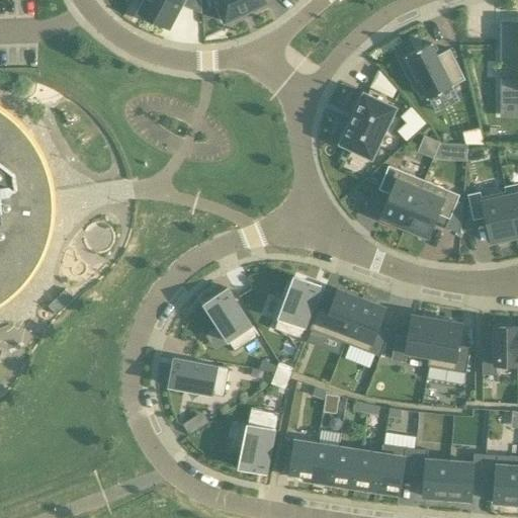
[(145,0),(139,13),(168,28),(182,0),(145,0)]
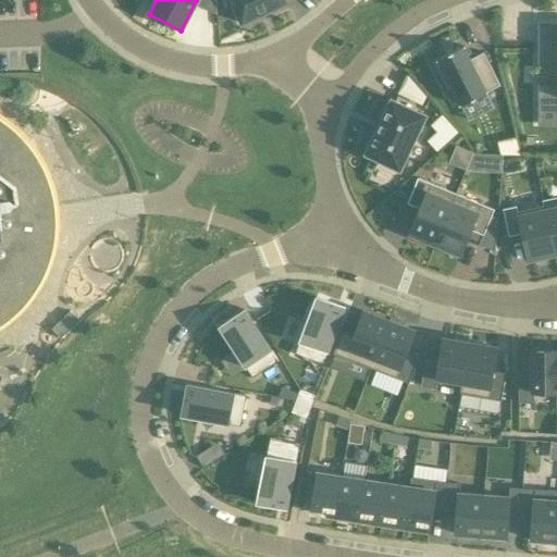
[(207,0),(197,0),(195,4),(207,10),(211,2),(207,0)]
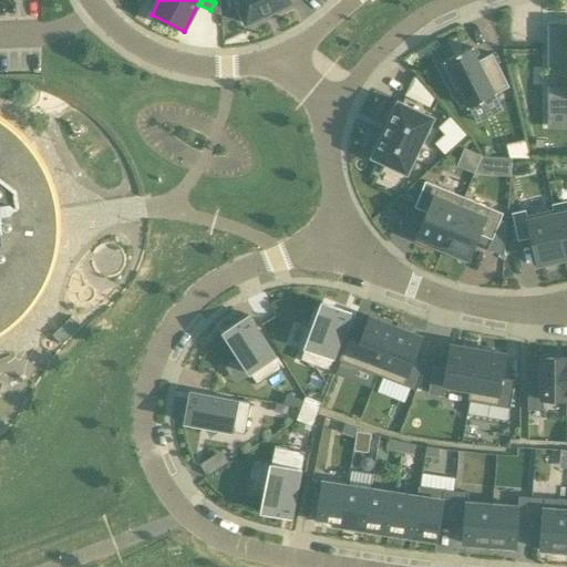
[(228,0),(233,8),(237,6),(246,24),(290,3),(288,0),(228,0)]
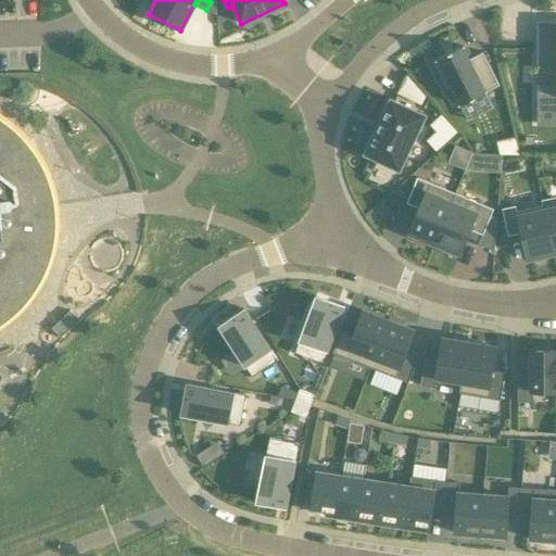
[(555,84),(536,84),(536,111),(555,110),(555,24),(536,25),(536,66),(555,65),(555,84)]
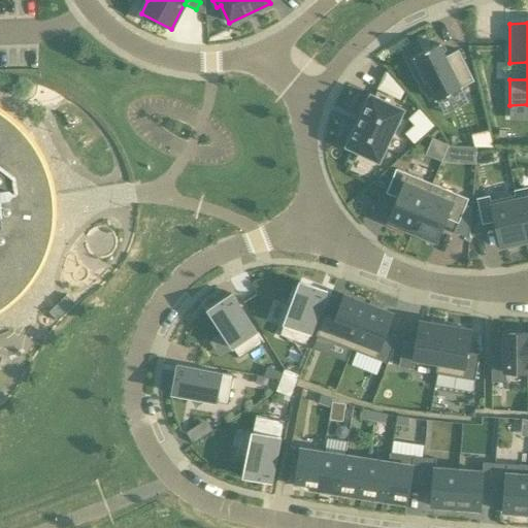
[(473,81),(458,50),(446,56),(439,43),(430,48),(430,46),(422,51),(423,53),(415,57),(417,62),(413,63),(424,85),(427,84),(436,100),(473,81)]
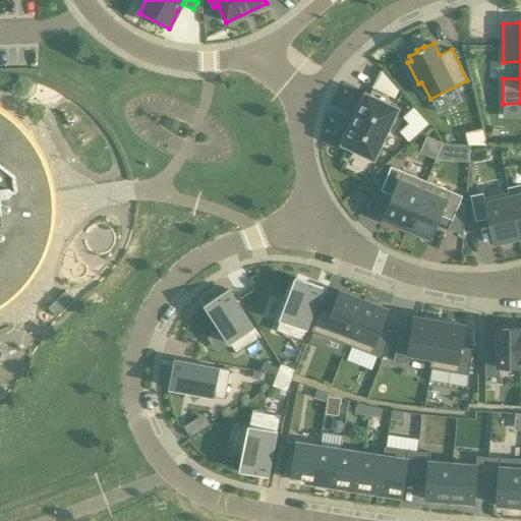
[(381,70),(371,89),(395,99),(398,92),(381,70)]
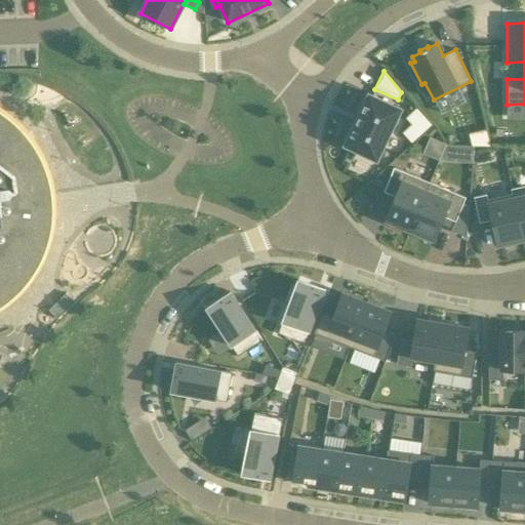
[(368,93),(344,146),(375,161),(400,109),(368,93)]
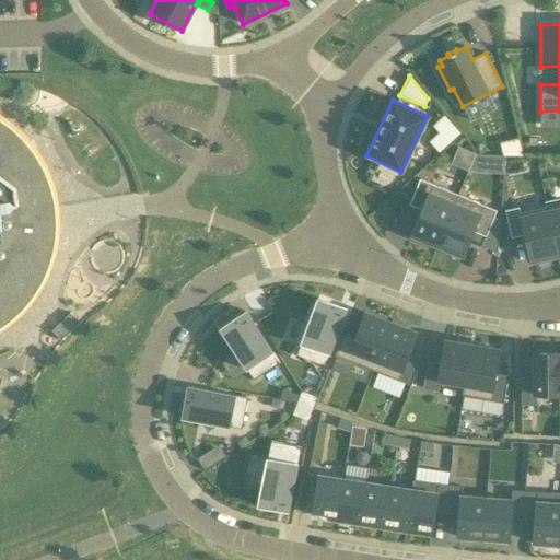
[(0,328),(13,318),(28,303),(41,286),(49,267),(56,246),(57,225),(56,203),(50,183),(43,163),(31,146),(16,130),(0,117),(0,328)]
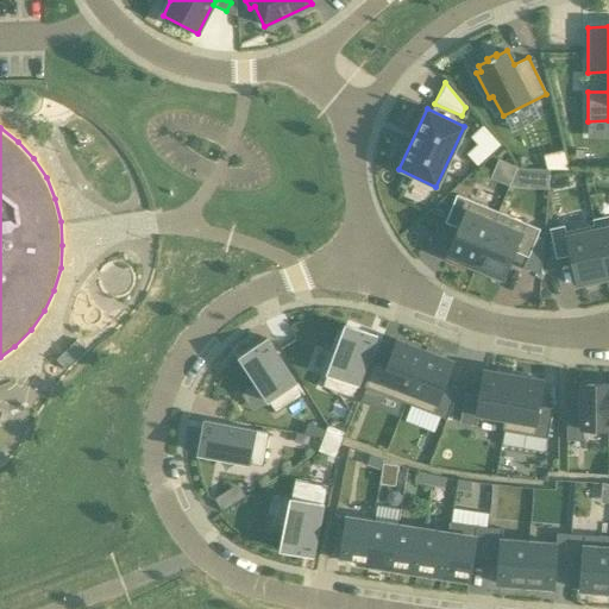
[(547,193),(548,171),(516,169),(508,189),(547,193)]
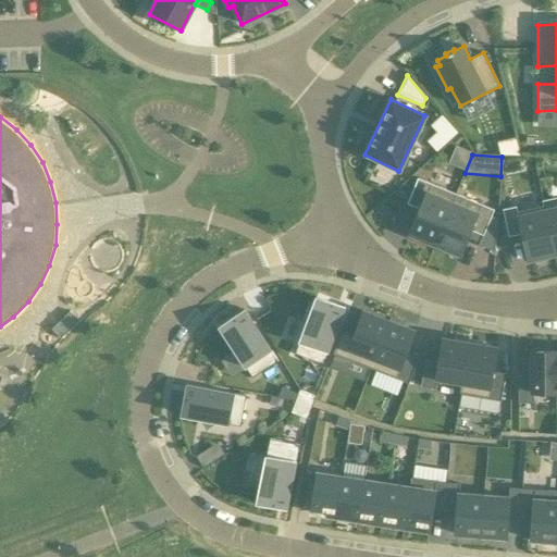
[(435,244),(456,194),(418,177),(407,203),(420,209),(409,234),(413,235),(412,239),(430,246),(431,243),(435,244)]
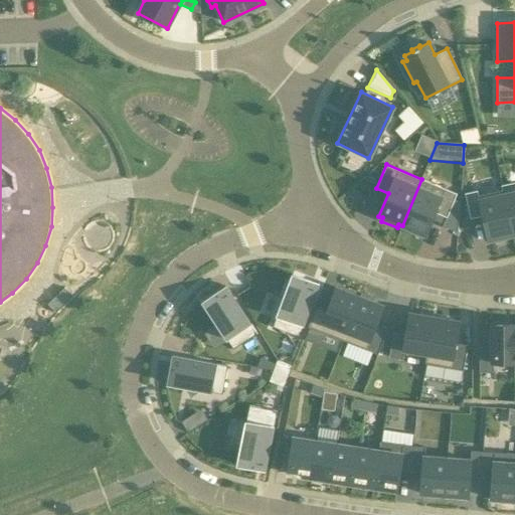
[(421,179),(402,225),(405,227),(403,230),(419,237),(421,233),(425,235),(435,212),(447,217),(457,193),(421,179)]
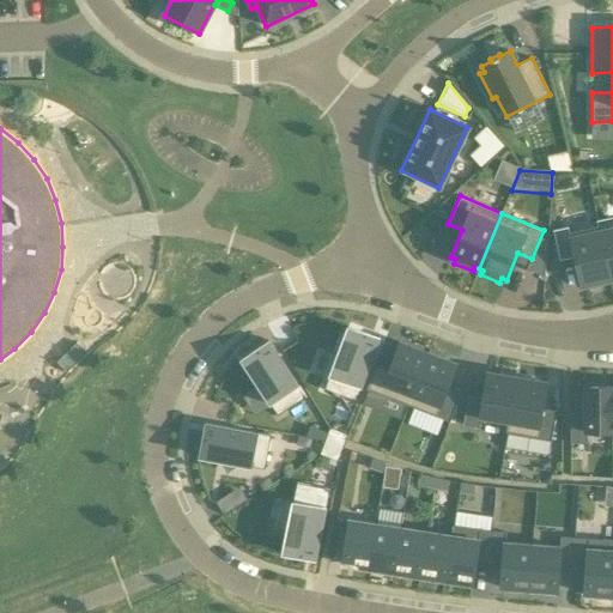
[(612,217),(598,220),(599,226),(611,279),(612,278),(612,217)]
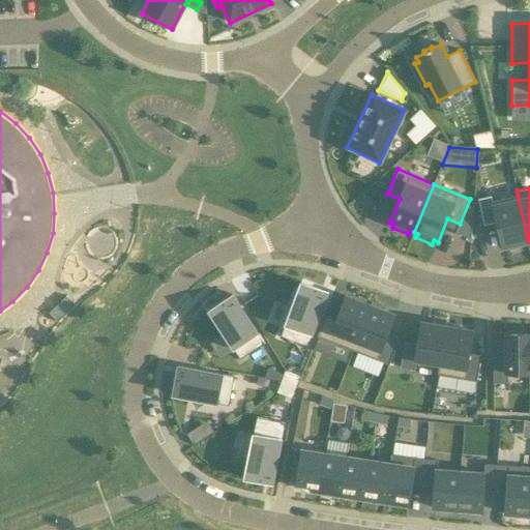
[(524,242),(528,241),(518,196),(492,201),(491,197),(478,199),(483,226),(497,223),(502,247),(506,246),(507,249),(525,246),(524,242)]
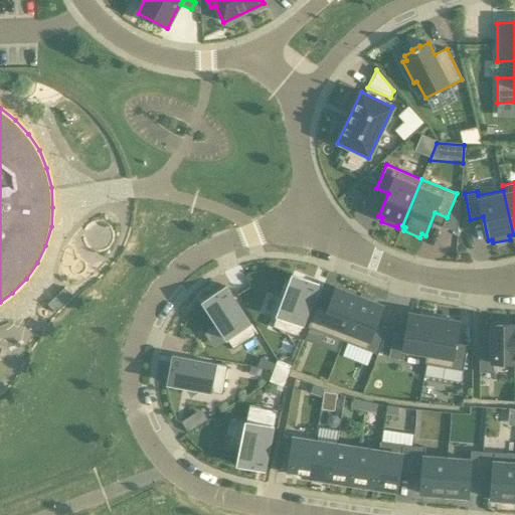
[(292,275),(273,327),(299,337),(318,289),(310,286),(311,282),(292,275)]
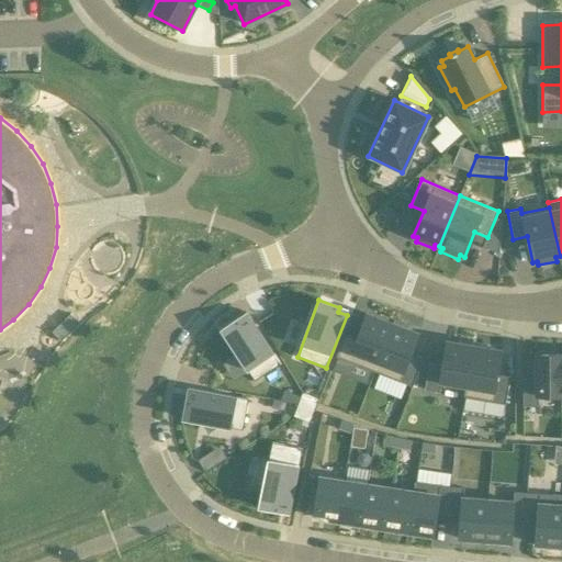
[(358,336),(345,332),(335,357),(373,372),(392,324),(367,314),(358,336)]
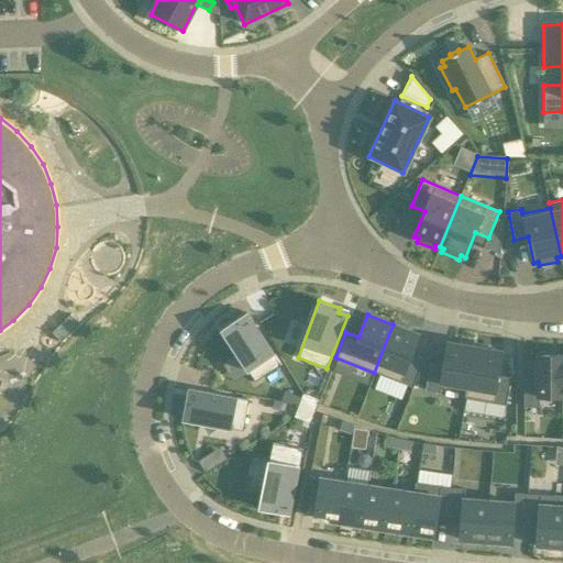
[(240,319),(221,331),(255,383),(282,365),(251,318),(242,323),(240,319)]
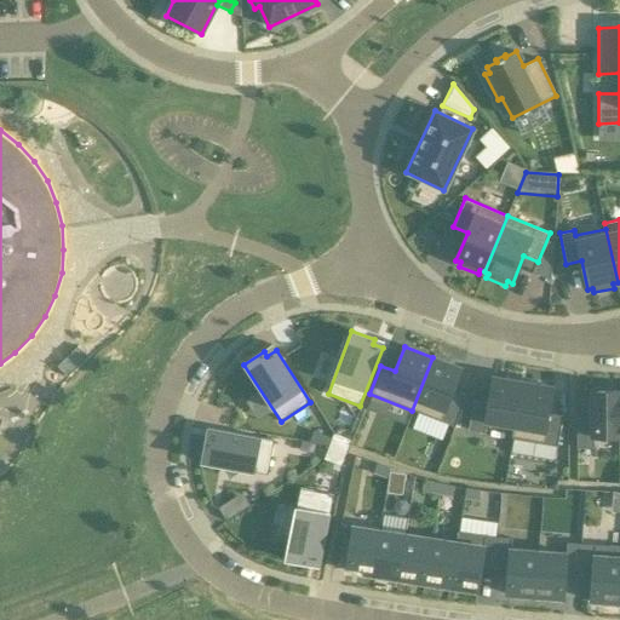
[(432,357),(412,411),(454,426),(465,399),(452,392),(460,368),(432,357)]
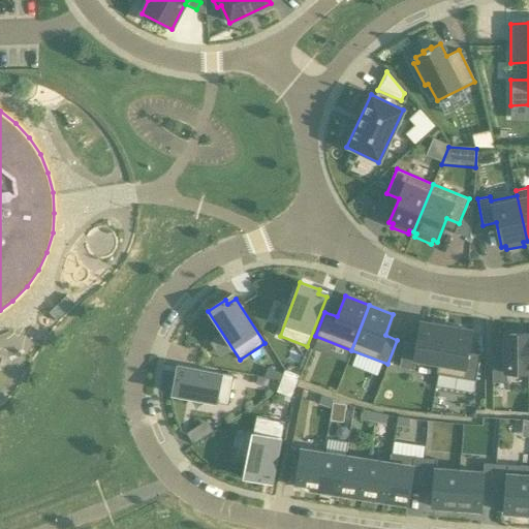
[(439,364),(445,327),(421,322),(416,344),(404,342),(399,367),(413,370),(415,360),(438,364),(439,364)]
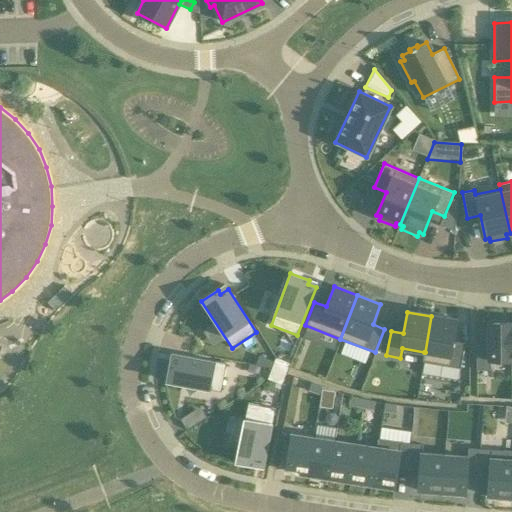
[(425,352),(424,352),(422,362),(460,368),(465,343),(452,341),(456,320),(431,316),(425,352)]
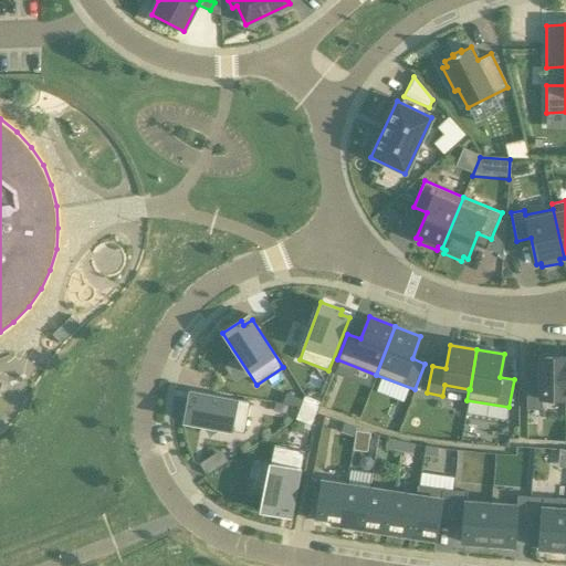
[(542,398),(565,398),(565,357),(541,357),(541,381),(526,381),(526,409),(542,409),(542,398)]
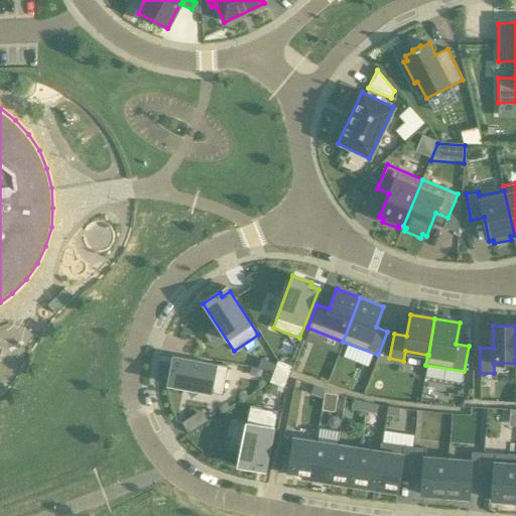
[(172,366),(168,385),(224,395),(229,367),(177,359),(176,367),(172,366)]
